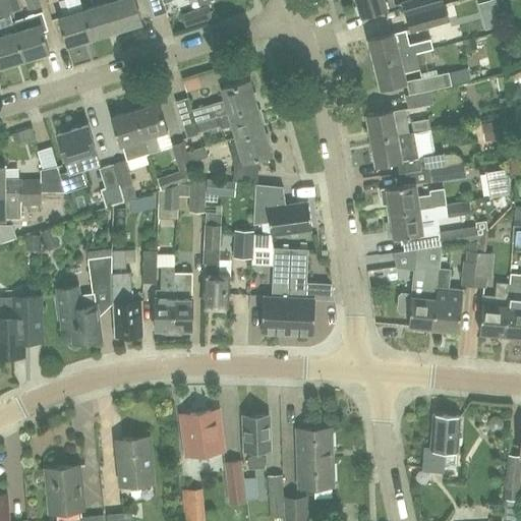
[(0,67),(24,60),(12,21),(10,15),(12,15),(7,1),(7,0),(0,0),(0,18),(0,19),(0,18),(0,25),(3,36),(0,36),(0,67)]
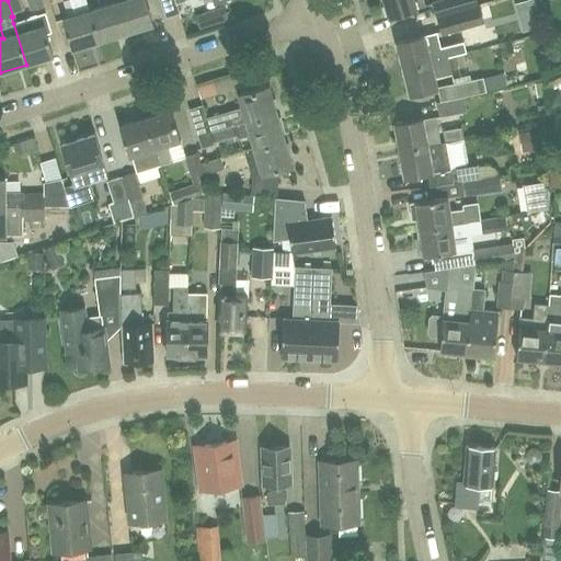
[(9,0),(8,1),(13,16),(22,13),(18,0),(9,0)]
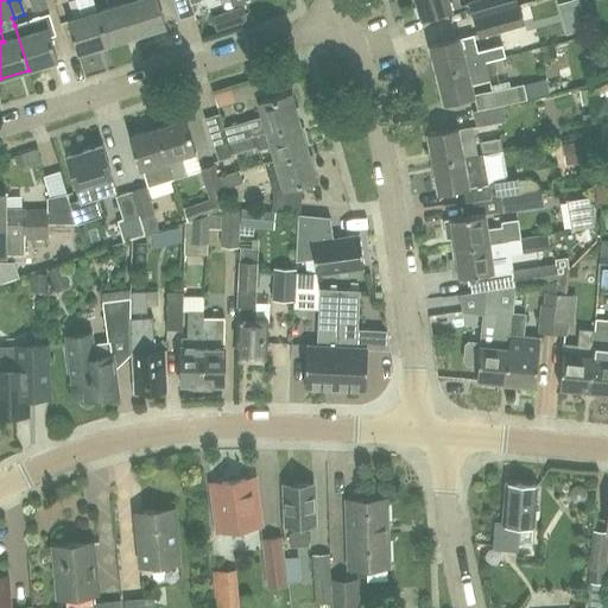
[(29,0),(33,12),(49,7),(45,0),(29,0)]
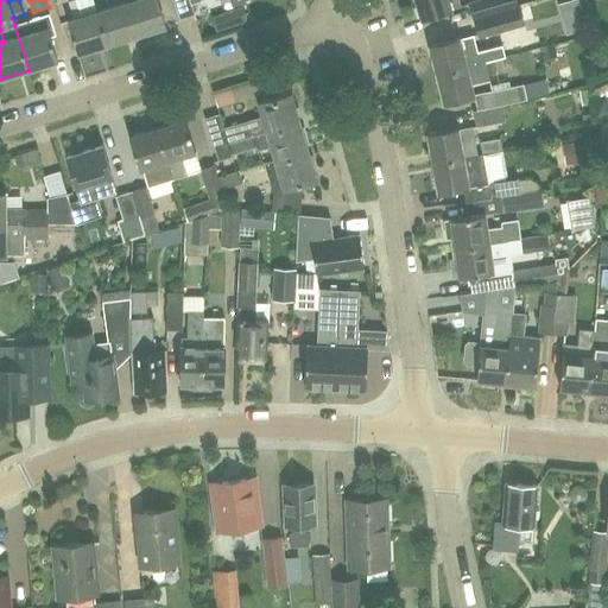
[(78,54),(107,44),(96,12),(93,0),(76,0),(82,16),(68,20),(78,54)]
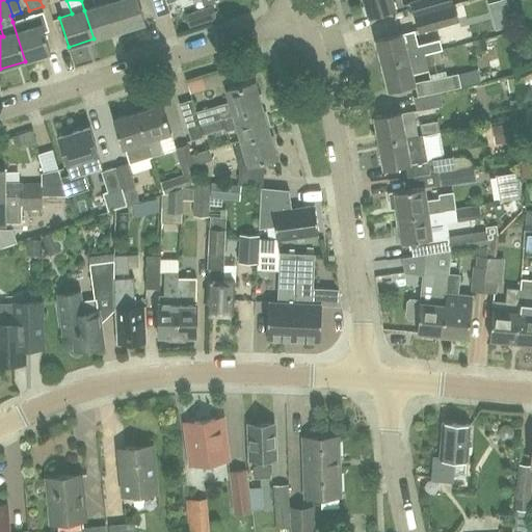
[(120,31),(144,23),(137,0),(115,0),(110,2),(120,31)]
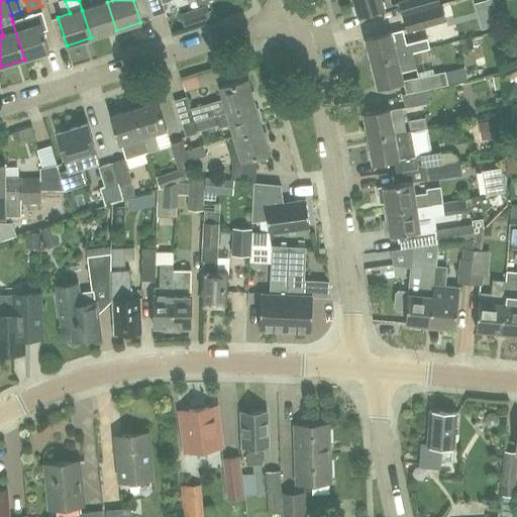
[(200,0),(147,0),(153,16),(166,11),(163,3),(172,0),(197,0),(198,1),(200,0)]
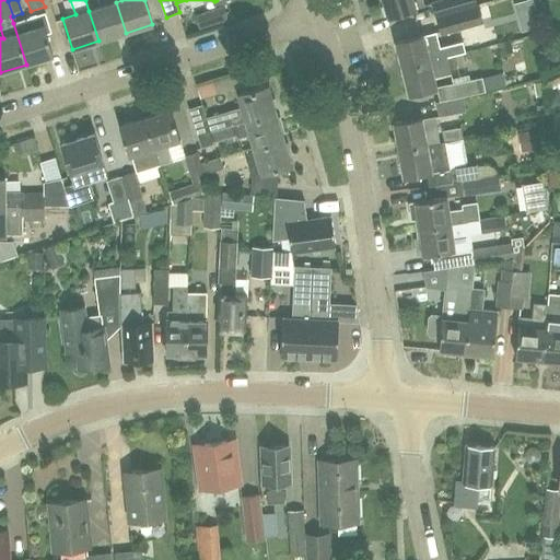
[(382,0),(388,18),(416,9),(424,6),(422,0),(382,0)]
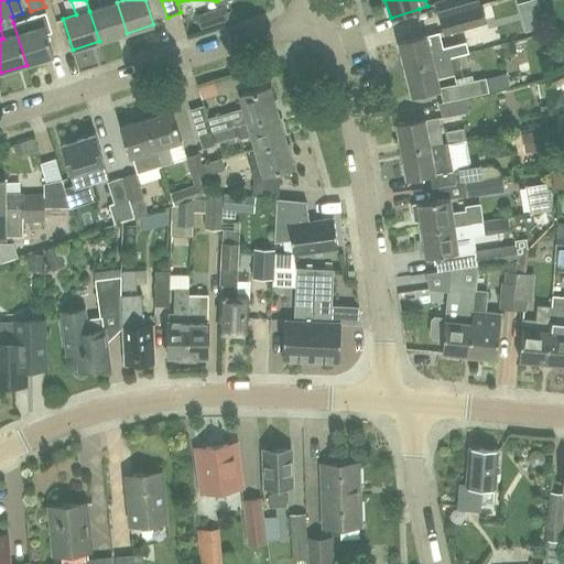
[(447,0),(435,3),(440,18),(468,10),(465,0),(447,0)]
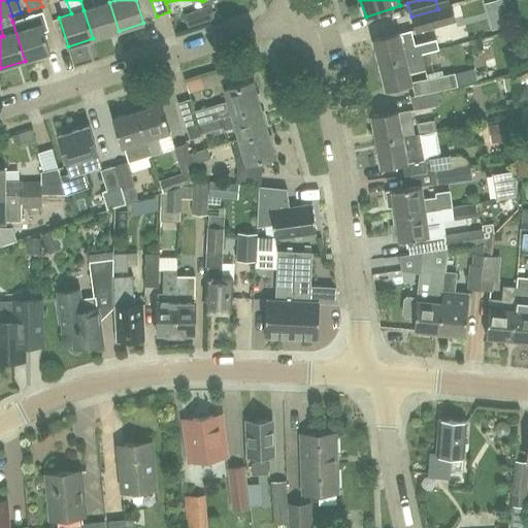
[(93,38),(119,31),(109,2),(84,10),(93,38)]
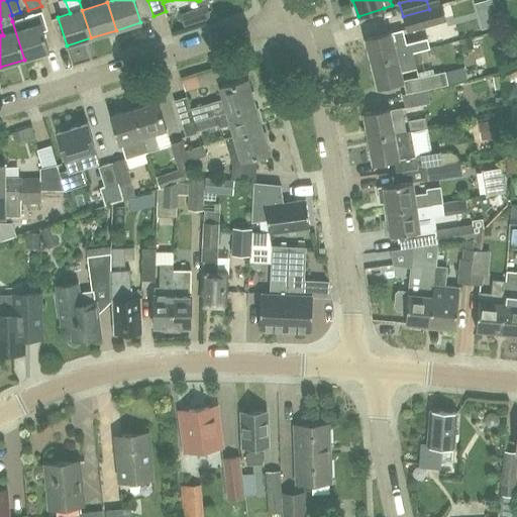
[(408,31),(446,20),(441,5),(429,9),(403,16),(408,31)]
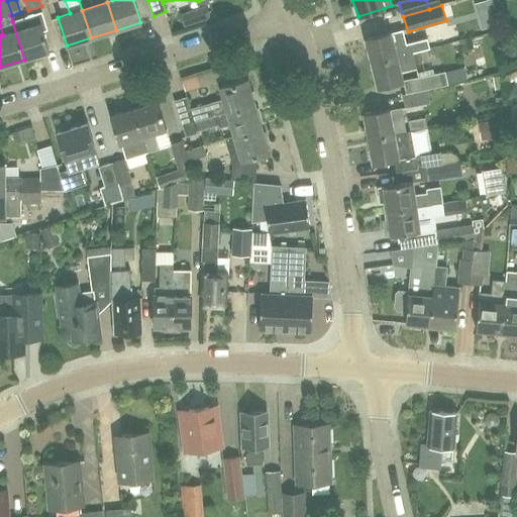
[(204,8),(195,11),(199,21),(207,19),(204,8)]
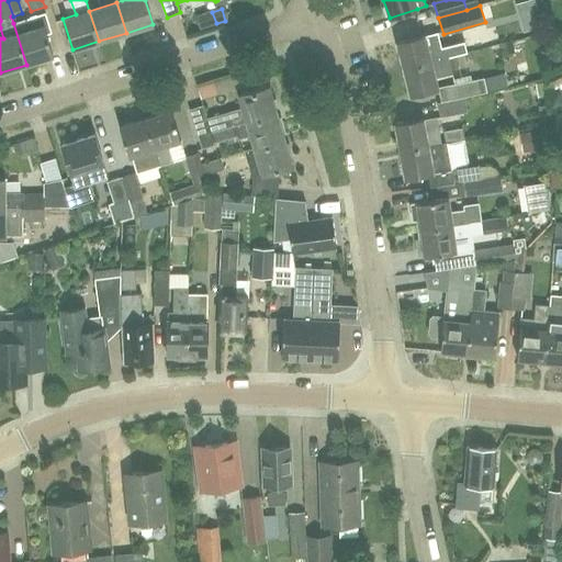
[(13,23),(26,65),(53,56),(46,35),(52,33),(46,13),(29,19),(13,23)]
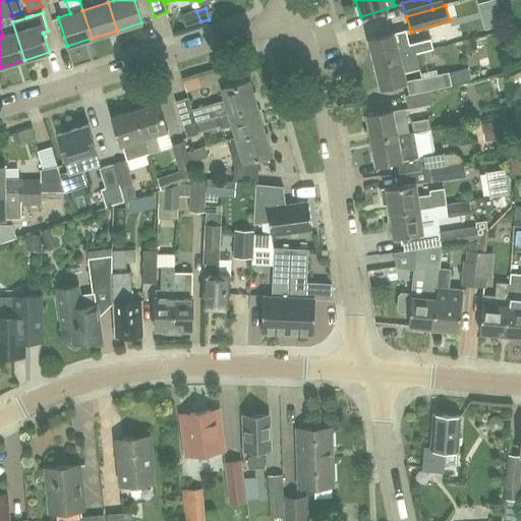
[(368,40),(373,63),(416,53),(432,49),(430,38),(414,43),(414,42),(409,43),(406,30),(395,33),(368,40)]
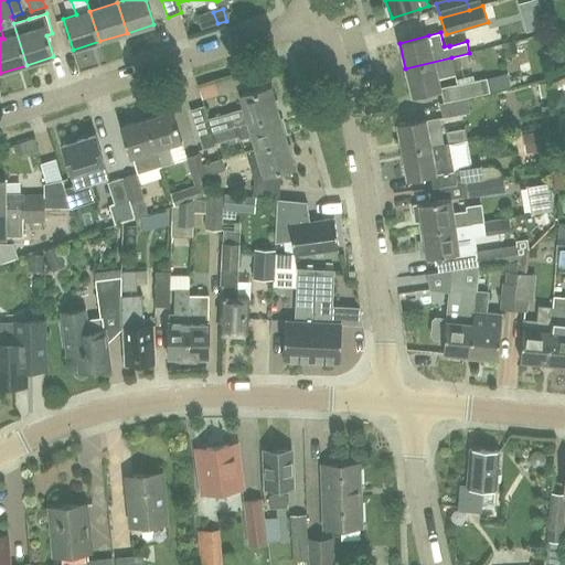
[(561,64),(564,62),(564,51),(561,50),(555,52),(554,57),(556,62),(561,64)]
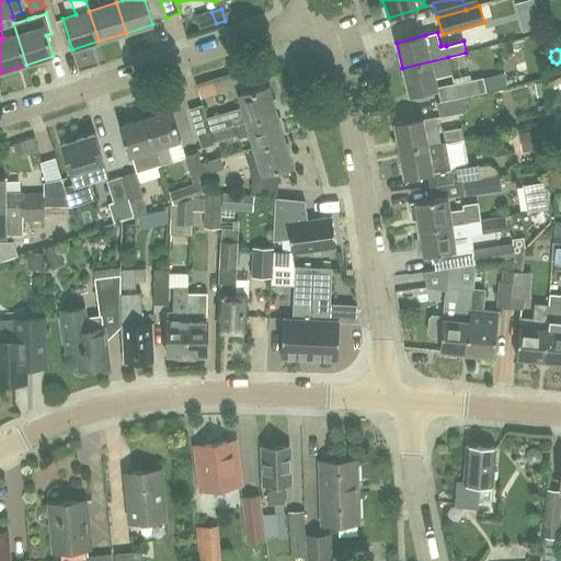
[(437,87),(435,78),(453,73),(448,57),(402,68),(409,94),(437,88),(441,102),(464,96),(485,91),(516,83),(523,82),(521,72),(514,73),(503,76),(502,72),(483,77),(437,87)]
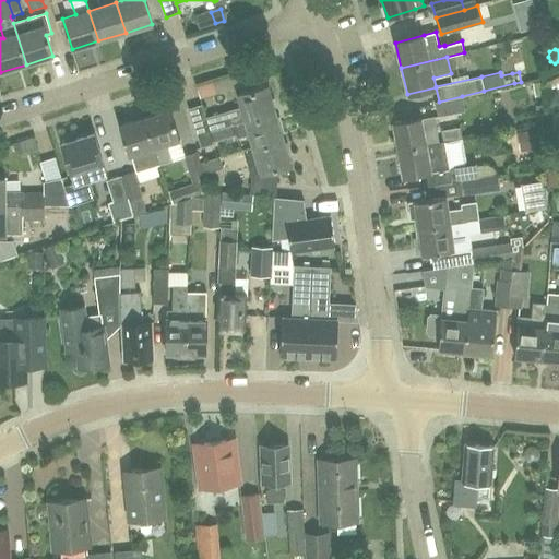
[(558,84),(558,74),(547,80),(550,88),(558,84)]
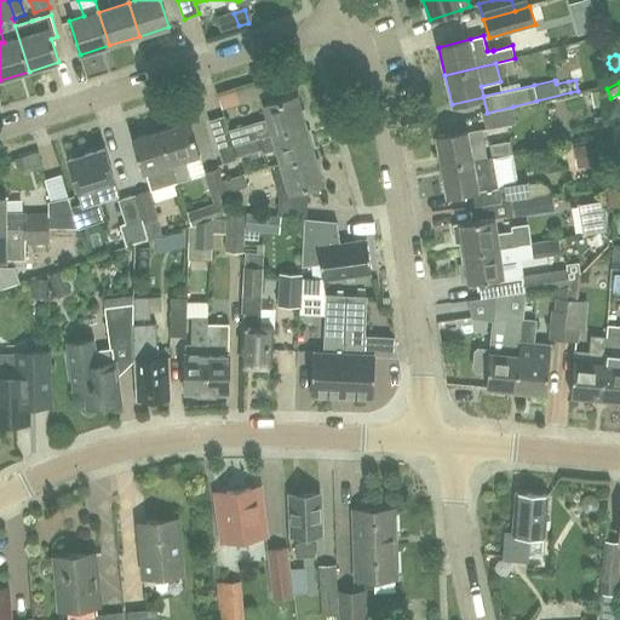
[(218,96),(223,110),(240,105),(235,91),(218,96)]
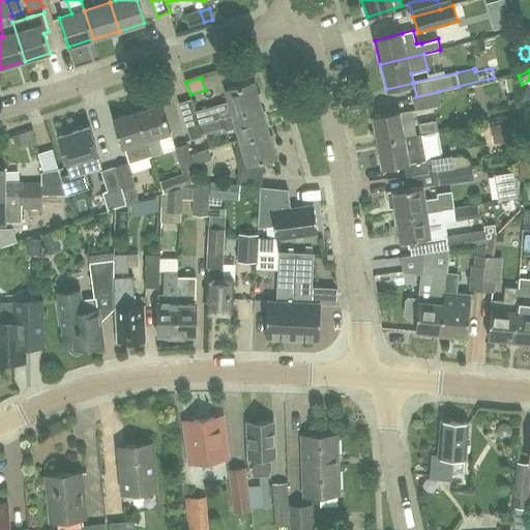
[(507,91),(516,90),(512,78),(505,79),(507,91)]
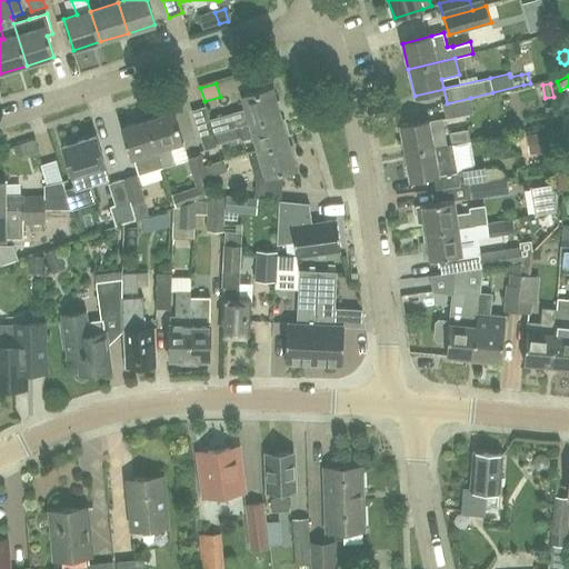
[(236,127),(280,113),(272,86),(241,96),(246,109),(210,119),(206,106),(192,110),(201,138),(215,133),(236,127)]
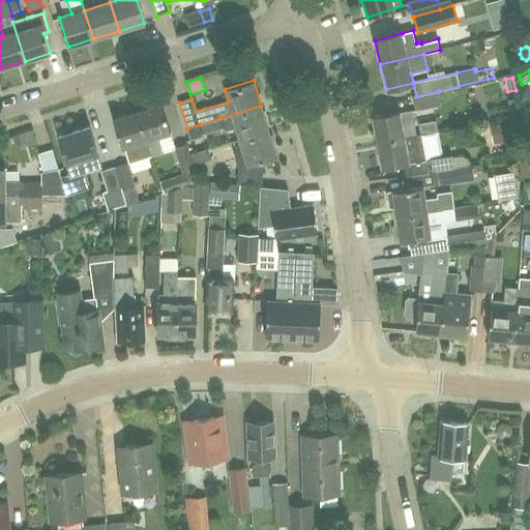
[(415,110),(440,105),(438,91),(416,96),(412,96),(415,110)]
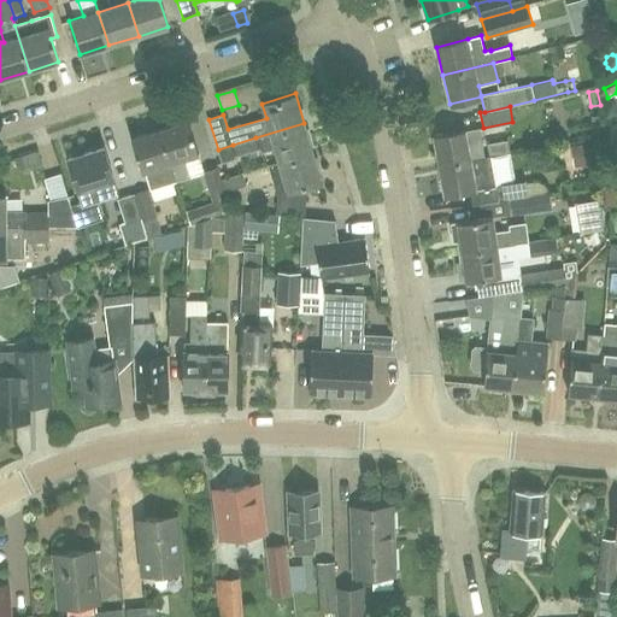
[(186,165),(183,158),(199,153),(188,121),(160,129),(177,182),(191,177),(187,164),(186,165)]
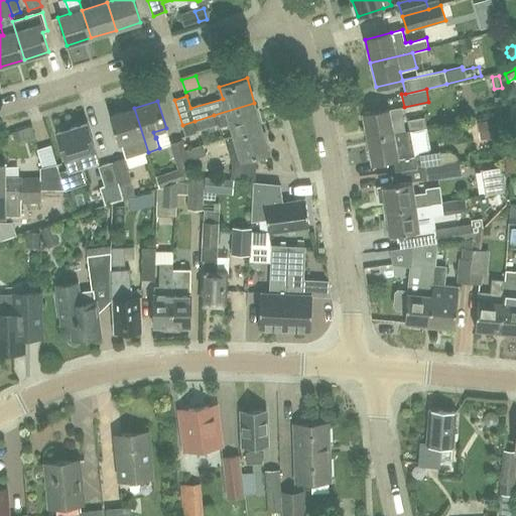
[(262,127),(254,103),(214,115),(218,128),(230,124),(234,136),(262,127)]
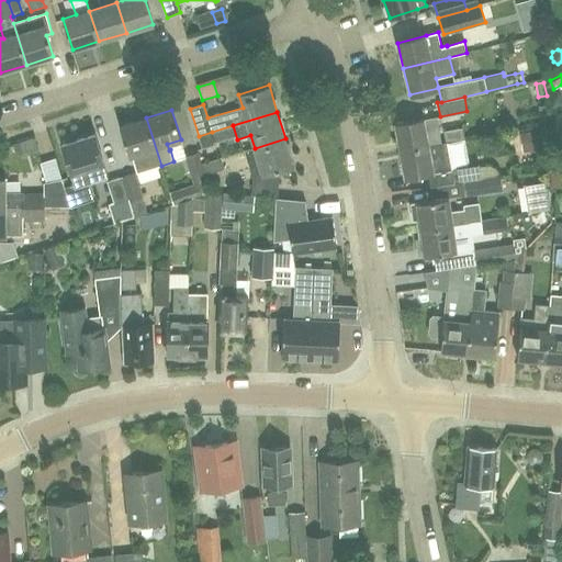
[(441,143),(437,116),(424,119),(395,124),(400,150),(441,143)]
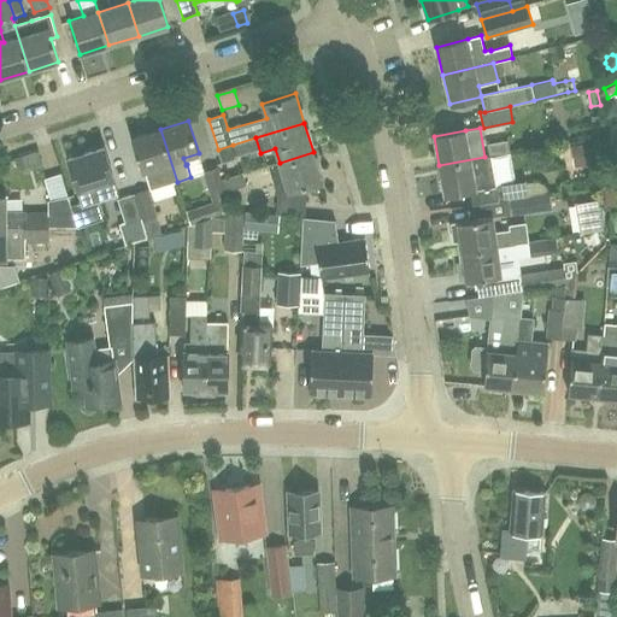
[(177,182),(160,129),(131,139),(142,171),(145,170),(151,191),(177,182)]
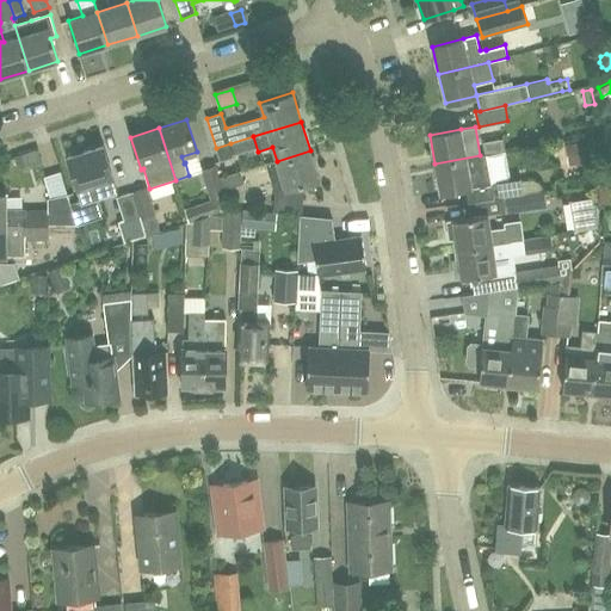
[(485,155),(505,150),(503,139),(482,142),(485,155)]
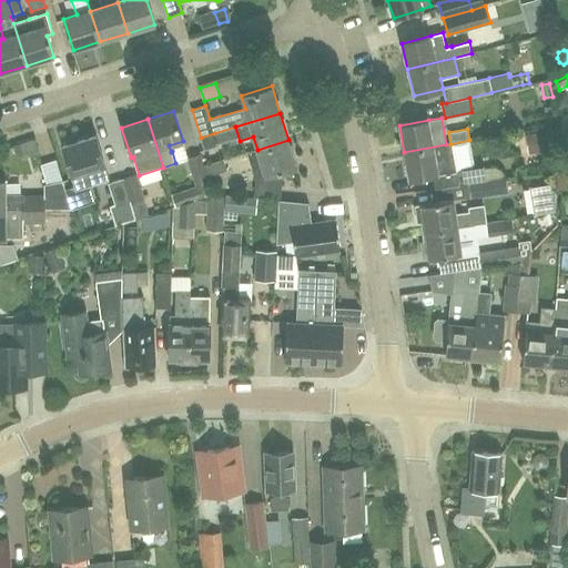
[(526,135),(528,153),(550,150),(547,132),(526,135)]
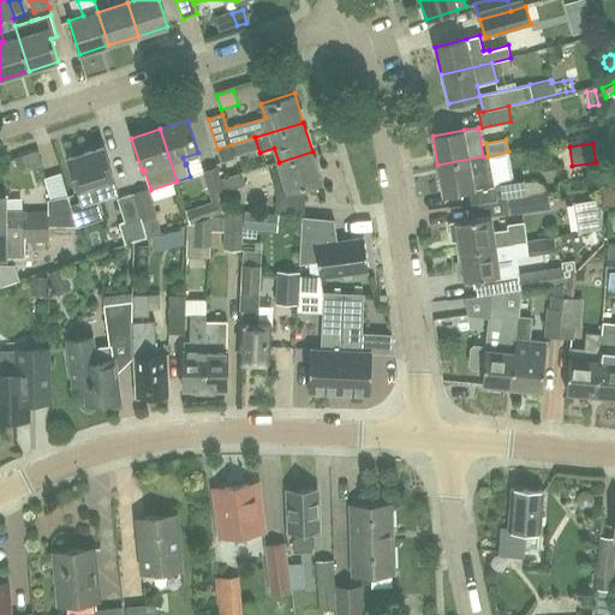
[(218,149),(221,162),(236,157),(232,144),(218,149)]
